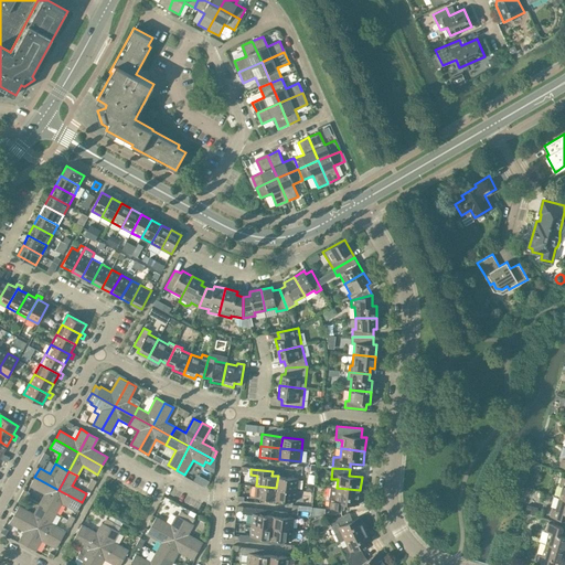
[(276,488),(297,490),(298,478),(278,476),(276,488)]
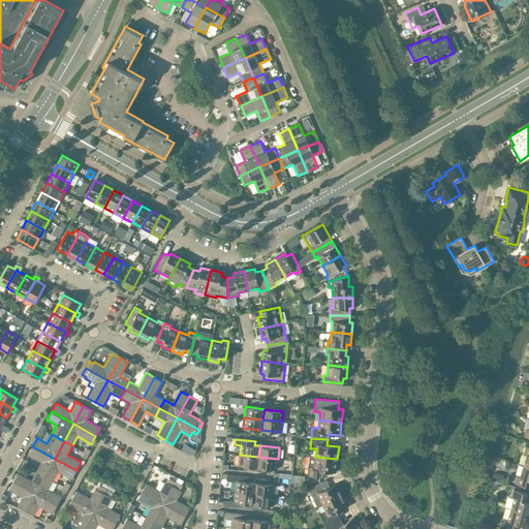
[(36,471),(44,475),(55,459),(32,446),(28,455),(41,462),(36,471)]
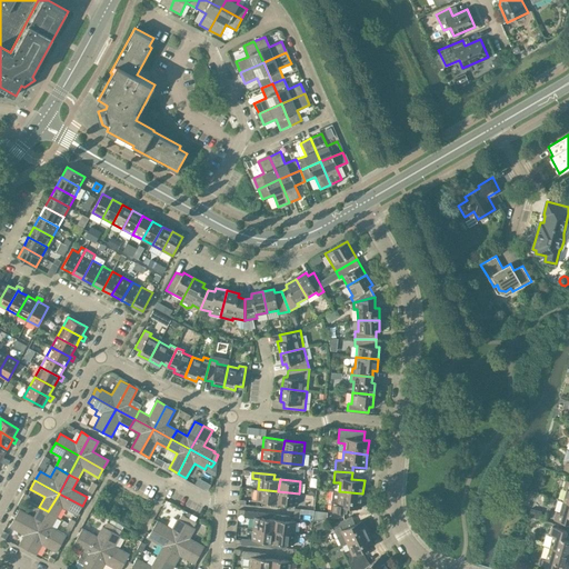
[(257,500),(277,502),(278,491),(258,489),(257,500)]
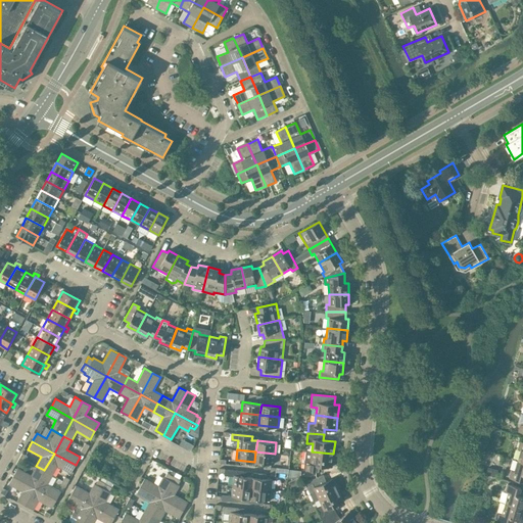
[(303,470),(320,471),(320,465),(332,467),(333,454),(312,452),(305,450),(303,470)]
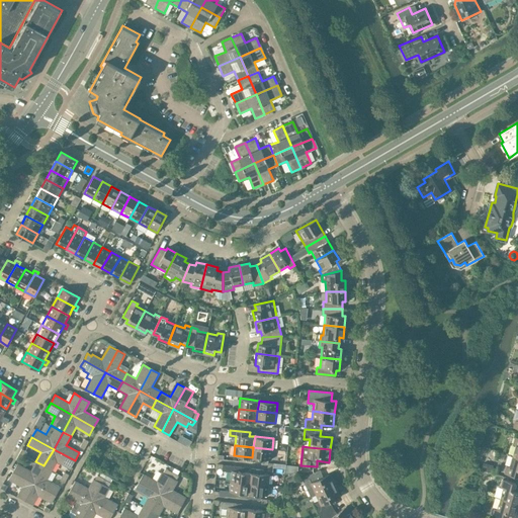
[(252,457),(271,459),(272,449),(253,447),(252,457)]
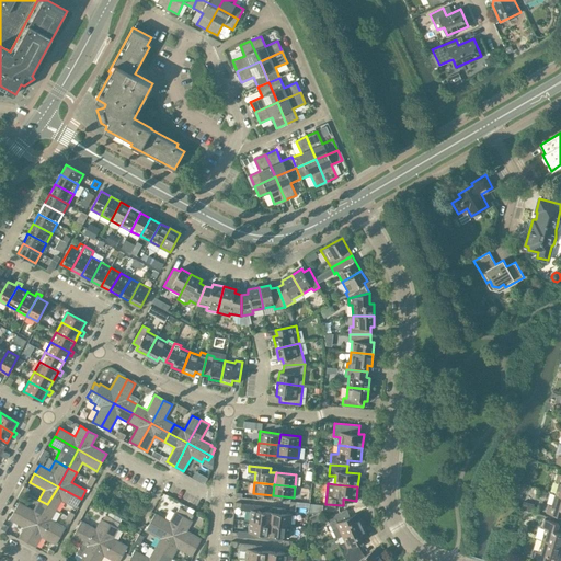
[(58,487),(47,504),(56,510),(61,500),(77,507),(81,499),(58,487)]
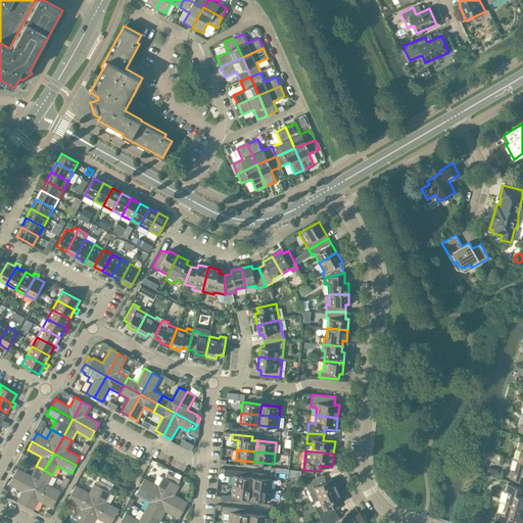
[(522,481),(522,480),(522,461),(517,460),(514,471),(512,470),(510,478),(522,481)]
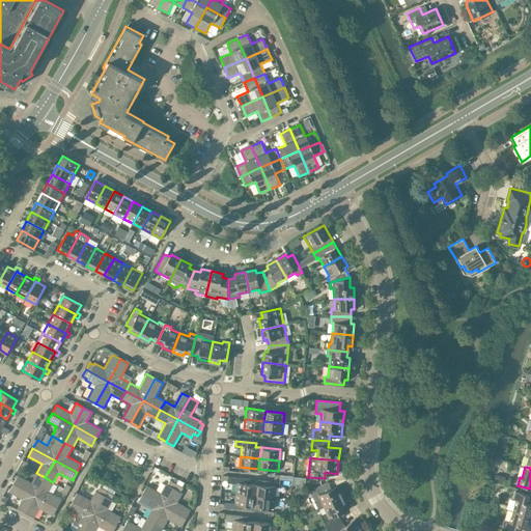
[(14,483),(35,495),(45,477),(36,473),(32,482),(18,475),(14,483)]
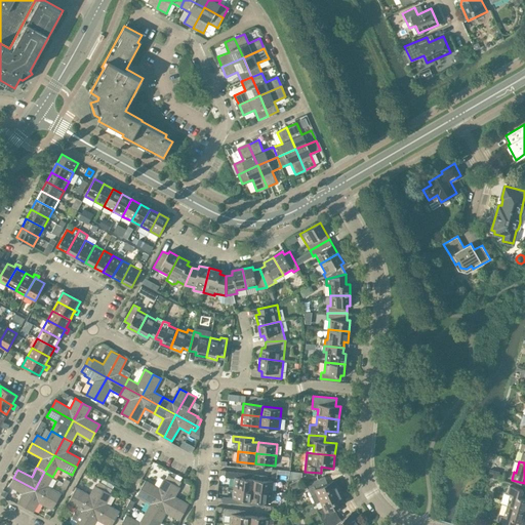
[(44,472),(35,489),(57,501),(62,493),(47,486),(52,477),(44,472)]
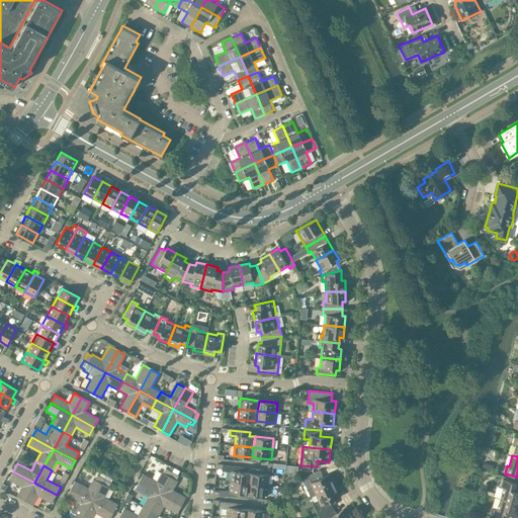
[(231,481),(250,483),(251,472),(245,471),(245,468),(242,468),(242,467),(226,465),(225,470),(232,471),(231,481)]
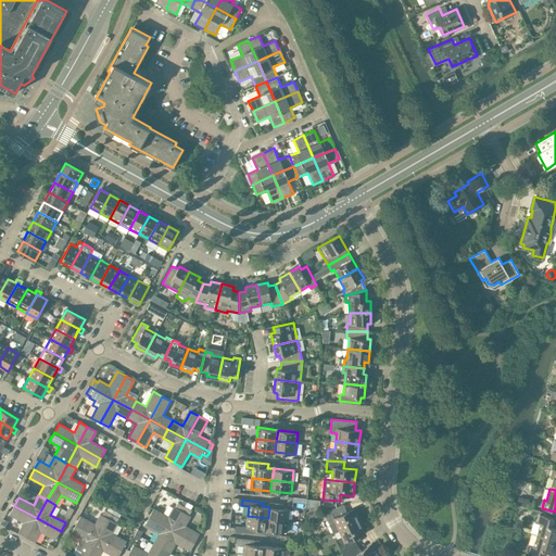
[(149,517),(172,530),(185,506),(177,503),(175,507),(174,506),(168,516),(153,508),(149,517)]
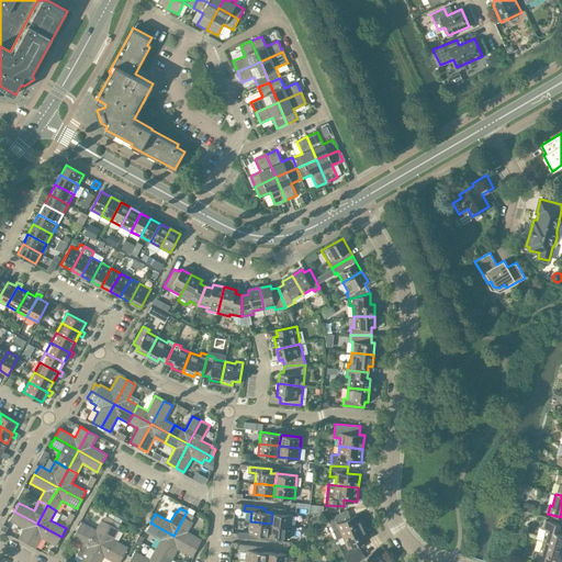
[(19,538),(27,542),(37,524),(14,512),(9,519),(24,528),(19,538)]
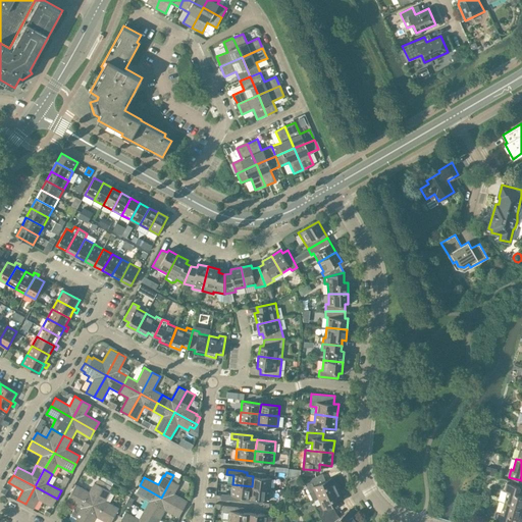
[(173,475),(161,498),(184,509),(188,501),(174,493),(179,484),(177,483),(180,479),(173,475)]
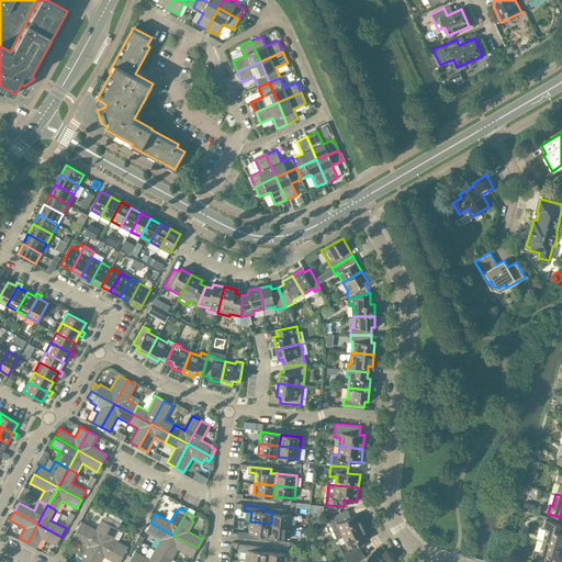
[(337,539),(343,536),(363,526),(358,514),(347,519),(343,512),(327,518),(337,539)]
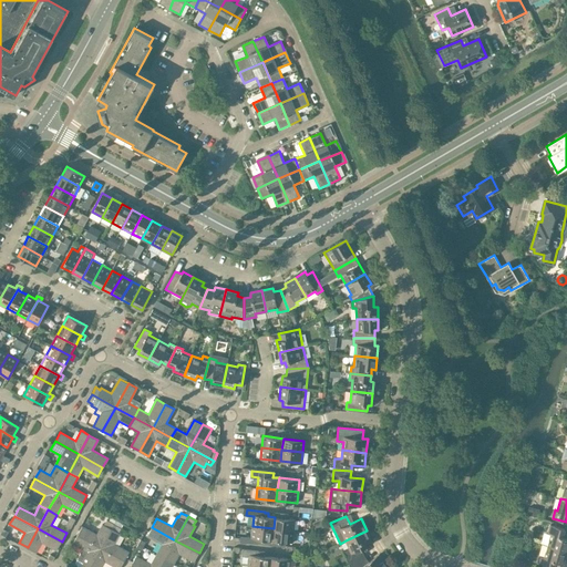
[(274,528),(294,531),(295,519),(275,517),(274,528)]
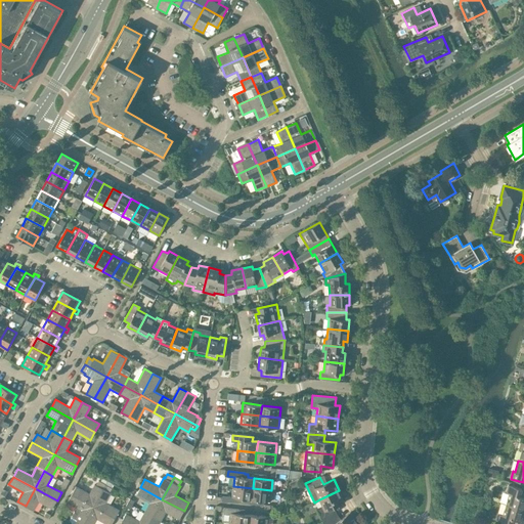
[(72,494),(93,506),(105,484),(98,480),(96,485),(95,484),(90,493),(76,486),(72,494)]
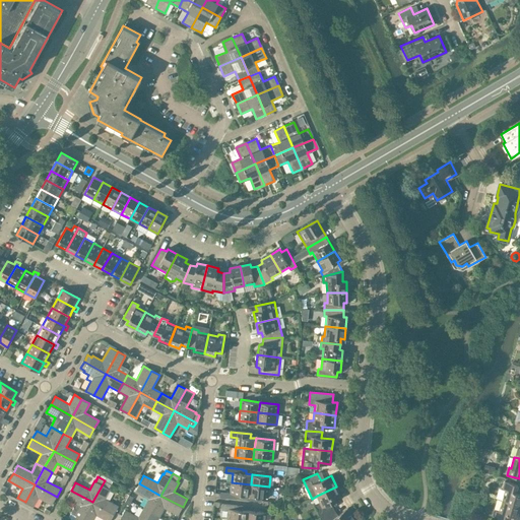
[(105,480),(92,502),(114,514),(119,506),(105,499),(110,490),(109,489),(113,480),(107,476),(105,480)]
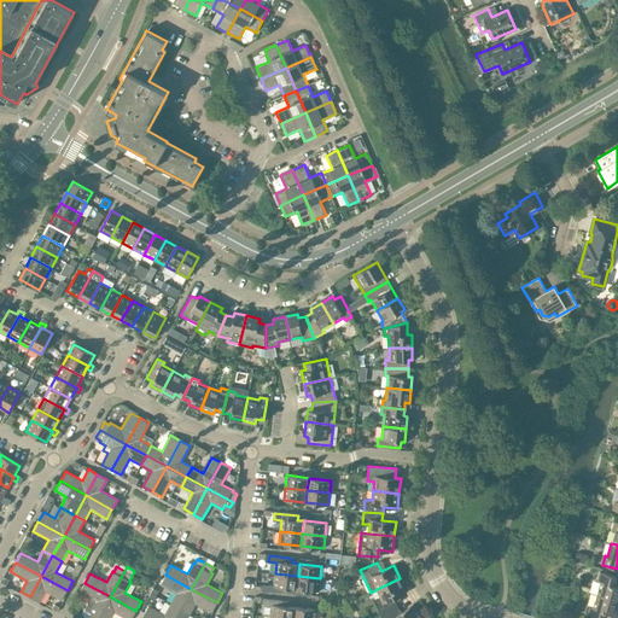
[(596,594),(617,600),(617,599),(617,577),(616,577),(616,576),(600,571),(598,581),(600,582),(596,594)]
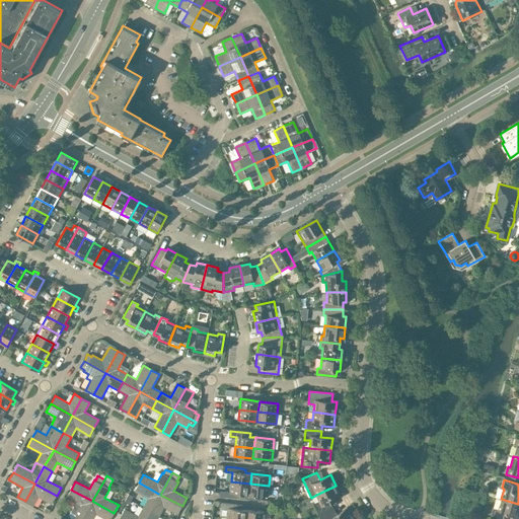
[(230,493),(248,495),(250,484),(231,482),(230,493)]
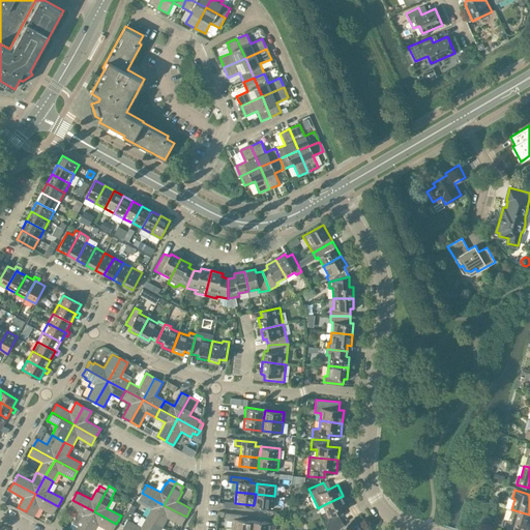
[(146,518),(154,522),(164,505),(142,493),(138,501),(151,508),(146,518)]
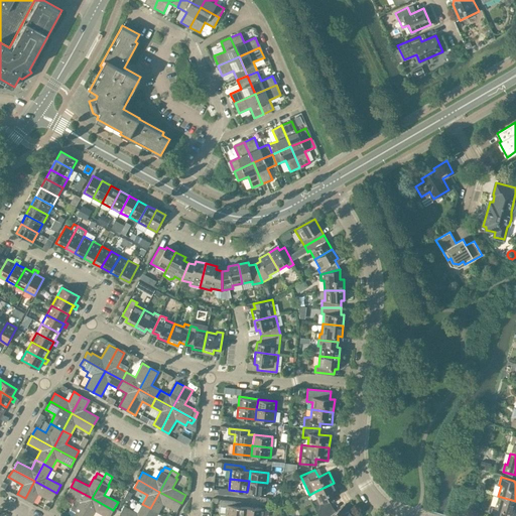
[(25,498),(33,503),(38,493),(51,501),(56,493),(34,481),(25,498)]
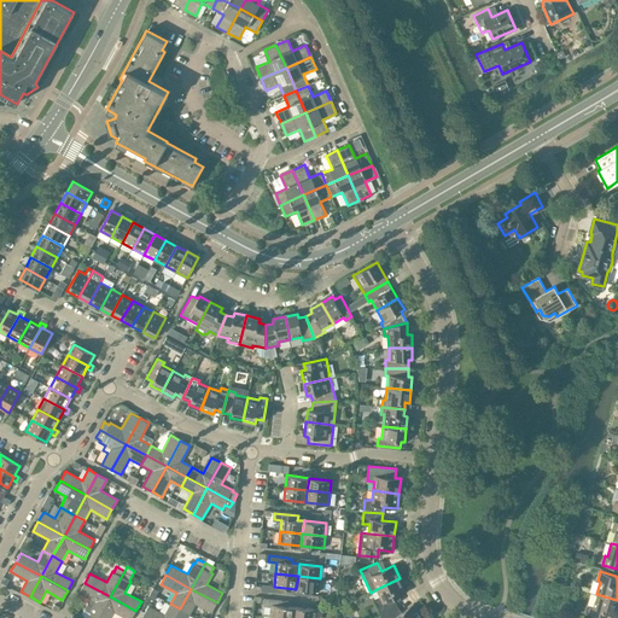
[(296,589),(319,592),(320,578),(298,576),(296,589)]
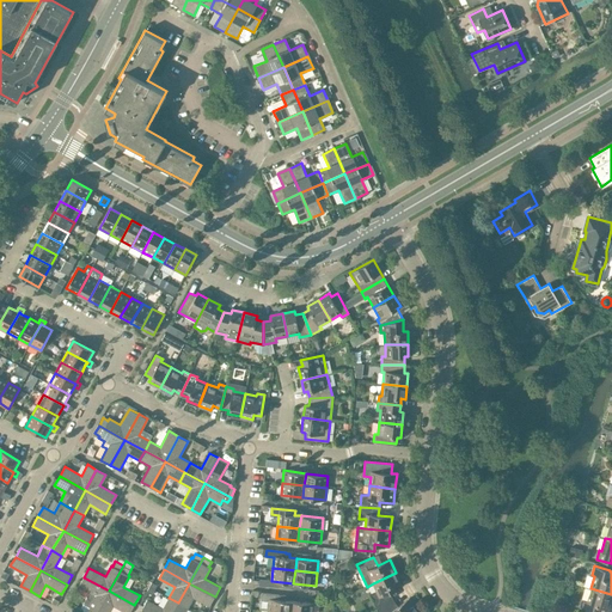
[(371,595),(377,610),(393,600),(390,592),(402,586),(396,573),(373,583),(377,592),(371,595)]
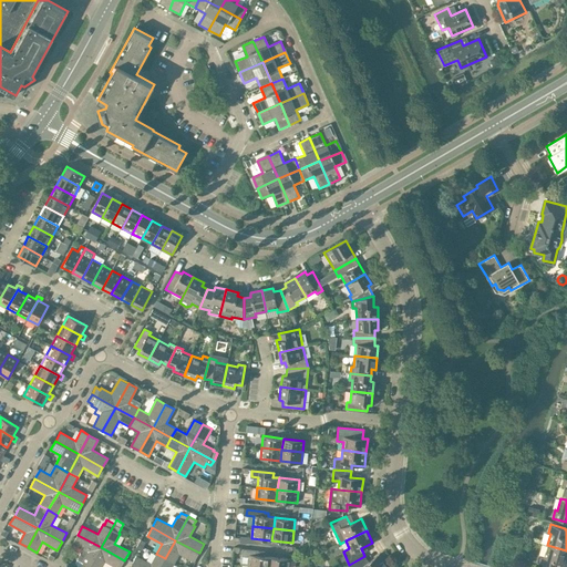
[(80,566),(90,566),(101,547),(78,535),(72,544),(82,549),(76,559),(83,563),(80,566)]
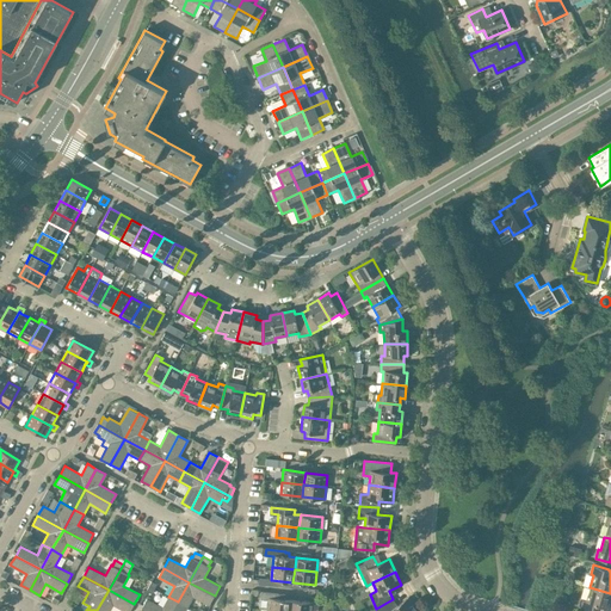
[(189,582),(178,602),(187,608),(193,597),(209,605),(215,596),(189,582)]
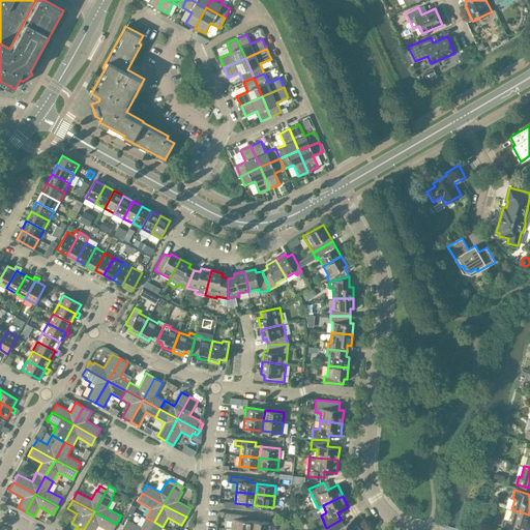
[(528,529),(529,523),(529,521),(528,521),(529,514),(511,509),(508,521),(505,520),(503,528),(511,529),(528,529)]
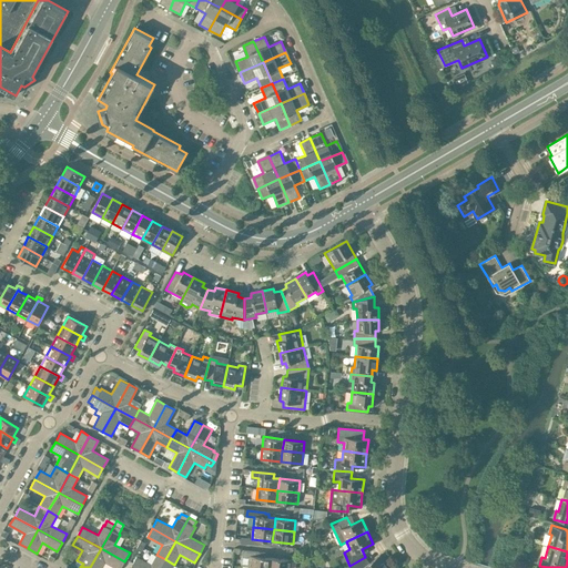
[(90,567),(101,567),(105,563),(115,567),(121,567),(124,561),(101,548),(90,567)]
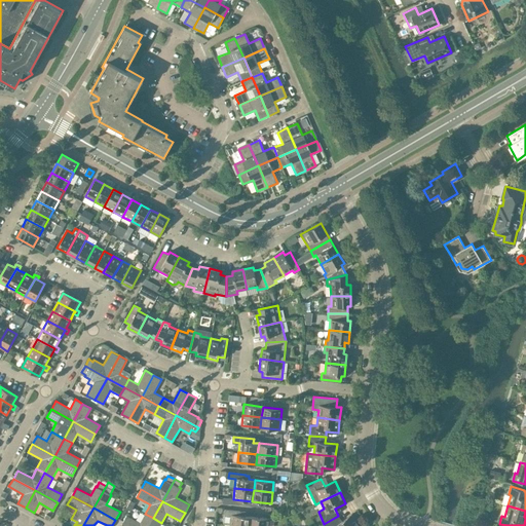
[(230,525),(239,525),(249,525),(251,517),(246,516),(246,512),(242,512),(240,512),(239,511),(226,510),(225,515),(231,516),(230,525)]
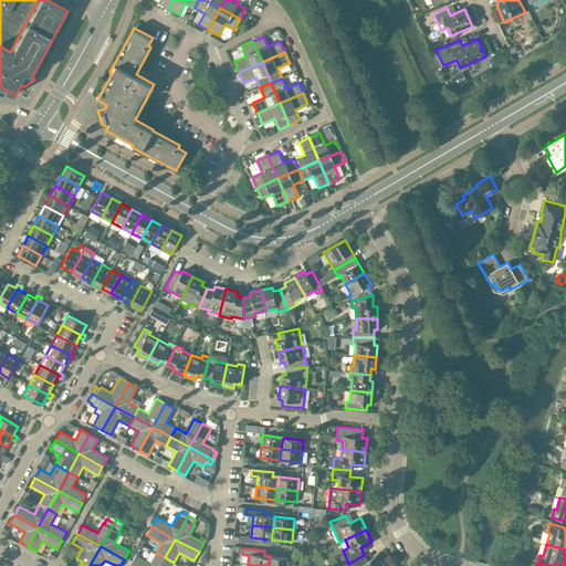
[(132,563),(136,565),(159,565),(165,557),(156,553),(150,563),(136,555),(132,563)]
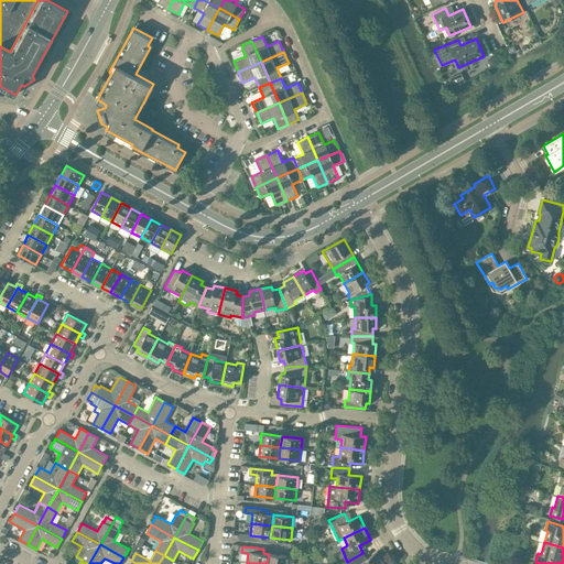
[(382,563),(386,562),(377,551),(367,559),(362,553),(347,562),(349,563),(382,563)]
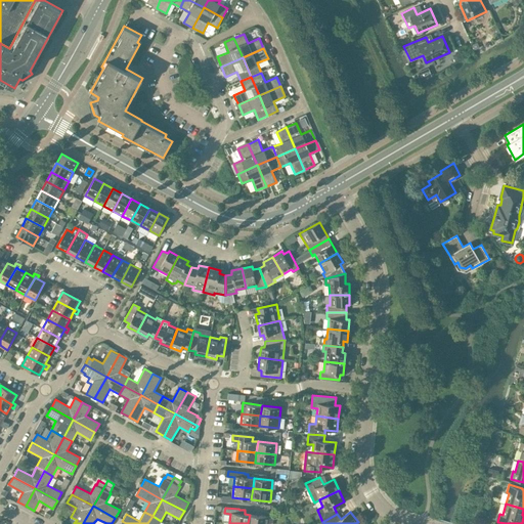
[(248,523),(267,523),(268,517),(250,515),(248,523)]
